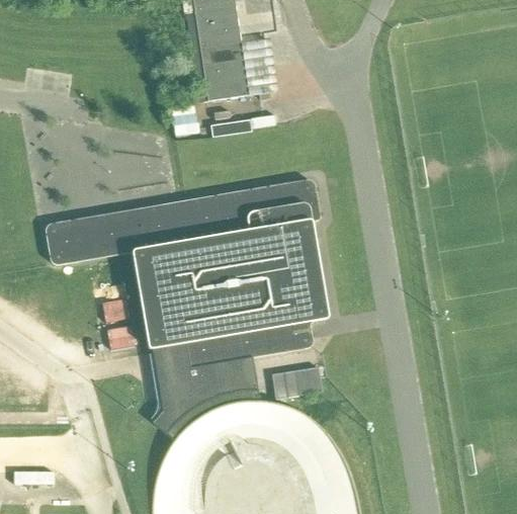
[(193,0),(207,100),(249,94),(235,0),(193,0)]
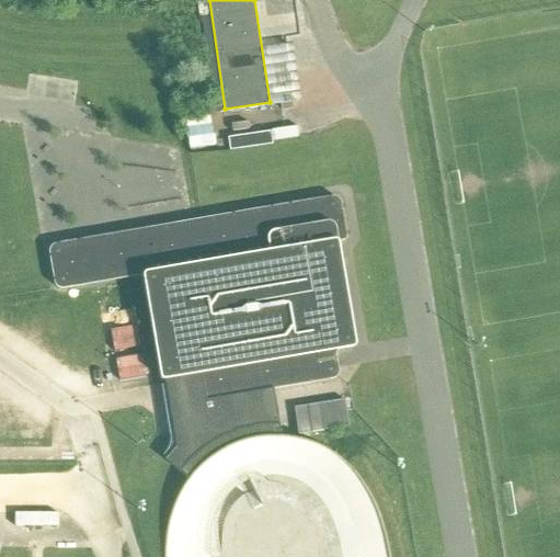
[(191,108),(195,140),(223,137),(217,104),(191,108)]
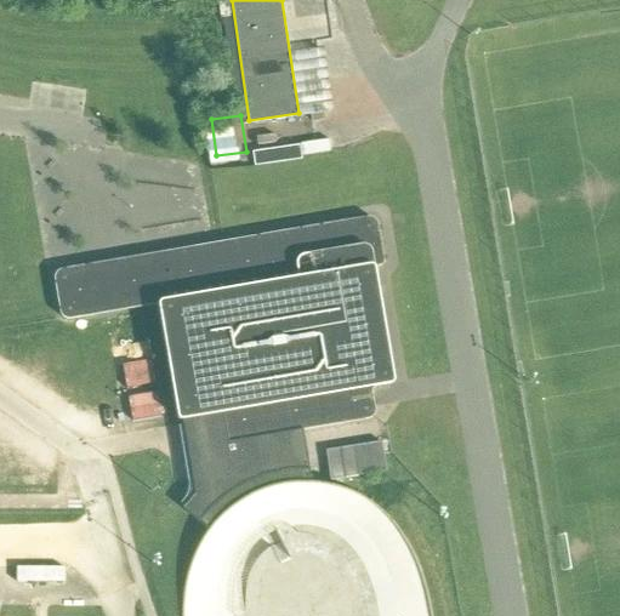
[(252,149),(254,164),(301,157),(300,142),(252,149)]
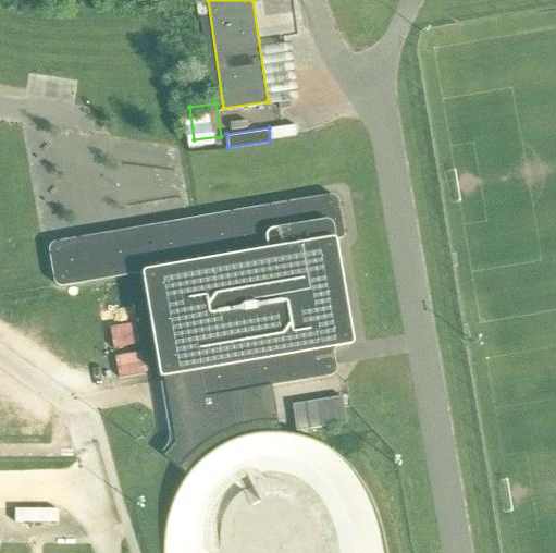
[(49,246),(49,248),(54,279),(56,281),(58,283),(61,284),(64,283),(137,271),(139,271),(140,272),(141,274),(158,371),(159,372),(160,373),(161,375),(163,375),(163,373),(195,368),(196,368),(197,369),(198,369),(198,370),(199,370),(200,372),(200,373),(202,386),(202,389),(204,390),(205,391),(206,392),(207,393),(208,393),(209,393),(209,394),(211,394),(212,393),(230,391),(271,383),(331,372),(332,372),(334,371),(334,370),(335,369),(335,367),(336,365),(333,349),(333,347),(334,345),(335,344),(348,342),(350,342),(351,341),(351,340),(351,339),(335,242),(335,240),(336,238),(336,237),(338,236),(341,236),(343,235),(343,234),(344,233),(344,232),(338,199),(337,196),(335,194),(333,193),(331,192),(328,193),(198,214),(119,229),(118,229),(115,230),(114,231),(112,234),(112,237),(112,238),(99,241),(88,243),(88,241),(87,238),(86,237),(85,236),(84,235),(82,235),(78,235),(56,240),(52,241),(51,241),(50,243),(49,244),(49,246)]
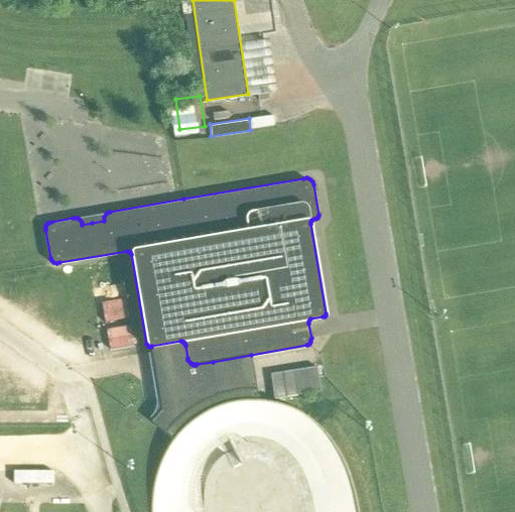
[(136,311),(133,290),(109,294),(112,315),(136,311)]
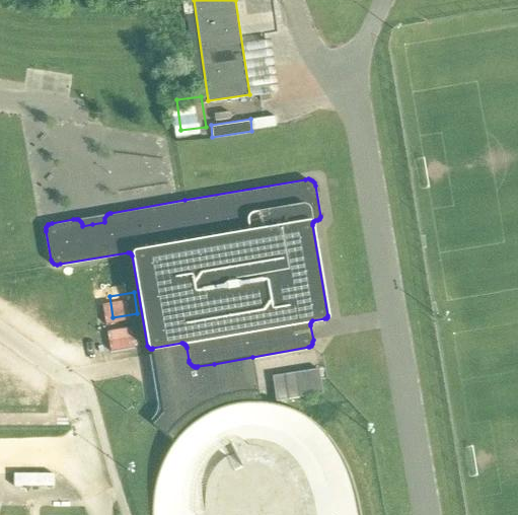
[(118,344),(142,340),(139,319),(115,323),(118,344)]
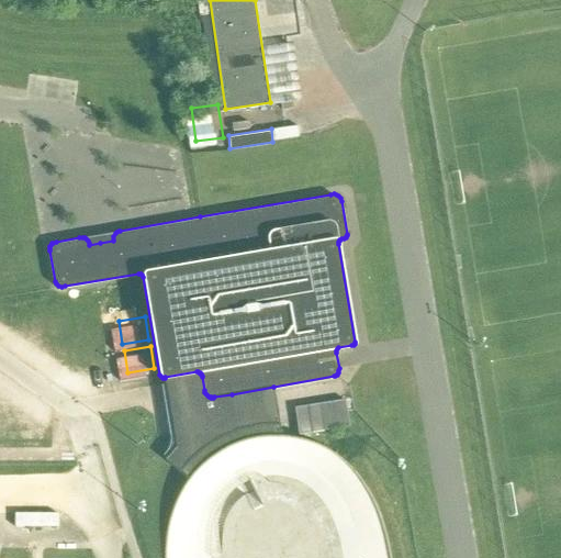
[(282,435),(273,387),(232,394),(214,397),(213,398),(211,398),(211,397),(210,397),(209,397),(208,395),(206,394),(205,393),(204,392),(204,390),(202,377),(202,376),(201,374),(200,374),(200,372),(199,372),(198,371),(197,371),(165,377),(174,432),(176,445),(166,457),(192,476),(199,467),(202,465),(208,459),(216,453),(225,447),(235,443),(246,439),(257,436),(267,435),(278,435),(282,435)]
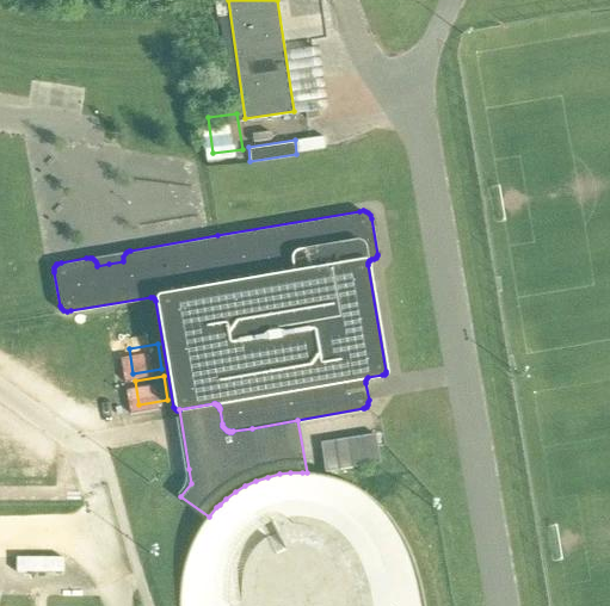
[(380,461),(375,431),(336,438),(340,467),(380,461)]
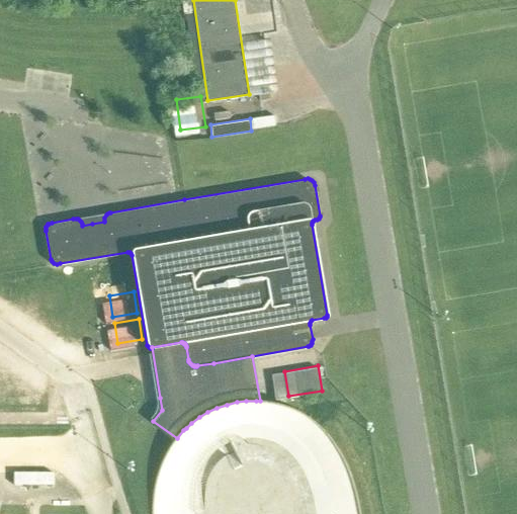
[(62,479),(62,465),(21,465),(20,479),(62,479)]
